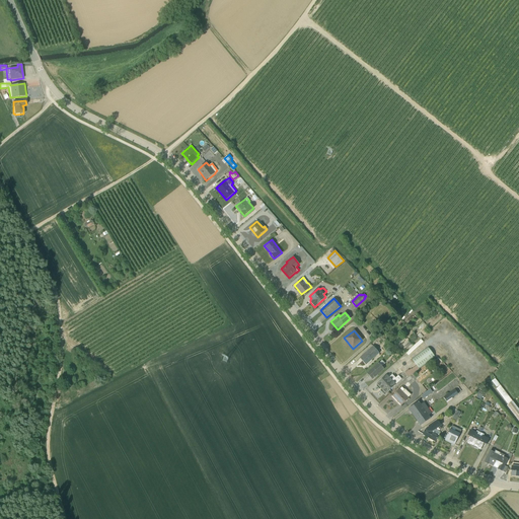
[(420,340),(405,353),(408,356),(423,343),(420,340)]
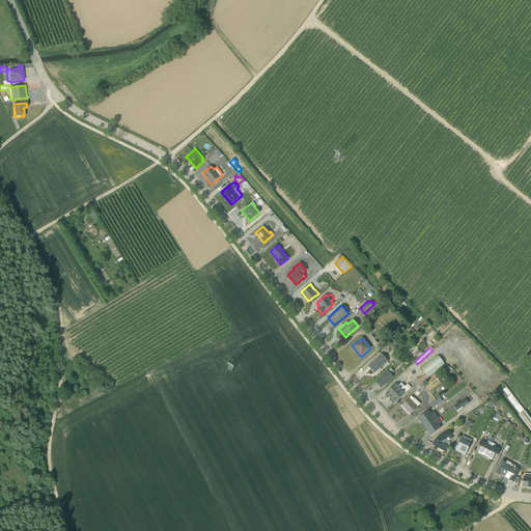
[(422,354),(417,348),(413,353),(416,356),(416,357),(417,359),(422,354)]
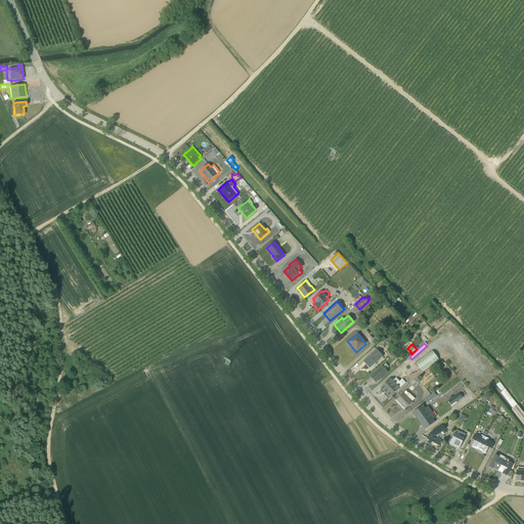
[(448,364),(454,358),(443,346),(436,352),(448,364)]
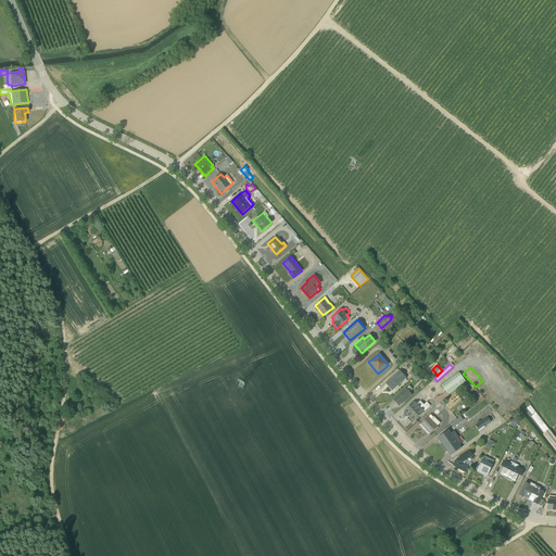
[(384,383),(392,391),(394,390),(399,387),(399,386),(406,379),(403,375),(405,374),(401,369),(400,371),(399,370),(384,383)]
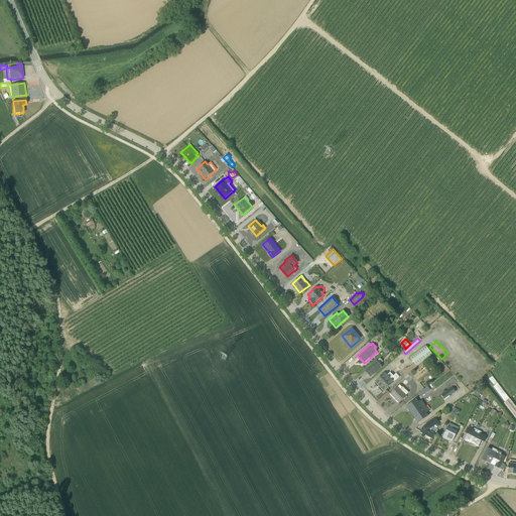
[(432,354),(424,345),(409,357),(413,363),(408,367),(406,368),(406,367),(402,371),(405,376),(406,376),(417,367),(416,367),(432,354)]
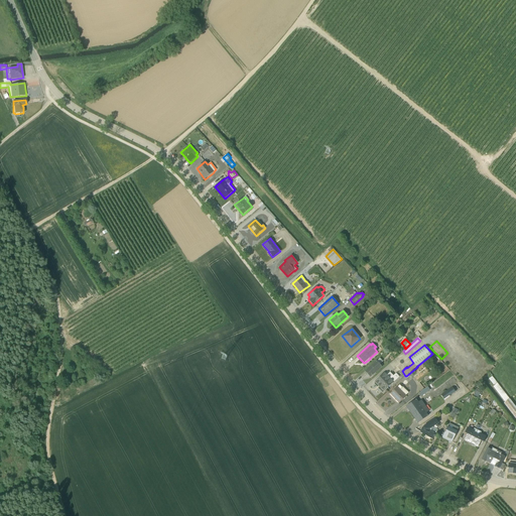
[(364,371),(370,377),(382,367),(376,361),(364,371)]
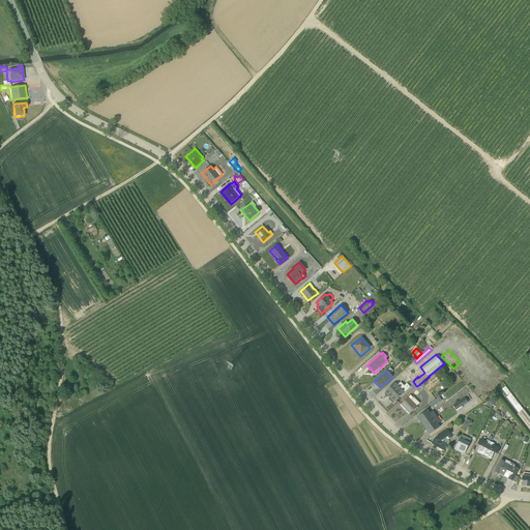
[(393,403),(410,387),(407,383),(404,386),(401,382),(400,382),(398,385),(394,382),(384,392),(393,403)]
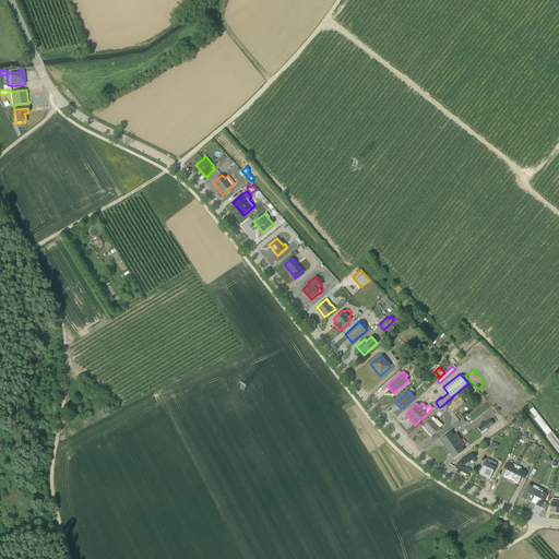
[(558,441),(533,408),(528,411),(534,417),(533,418),(546,437),(545,437),(558,454),(558,441)]
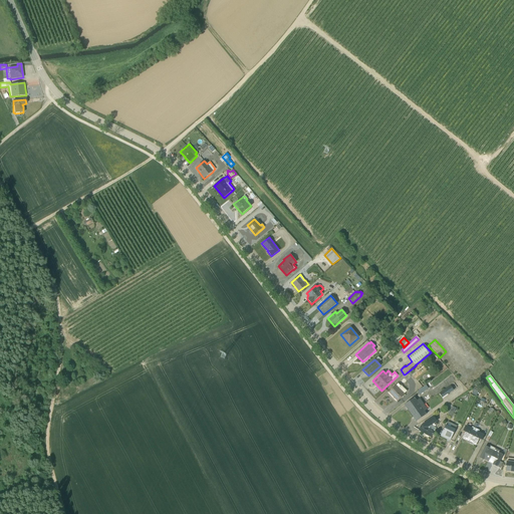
[(402,384),(400,382),(389,393),(398,402),(405,395),(404,395),(407,392),(401,386),(402,384)]
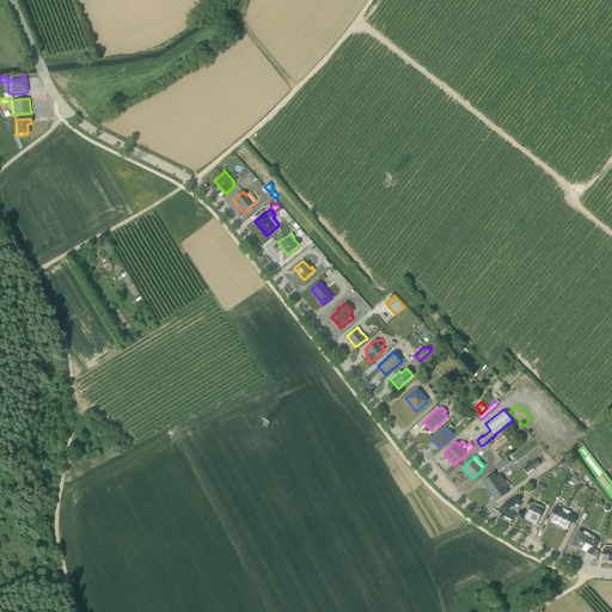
[(508,458),(496,465),(500,470),(510,463),(508,458)]
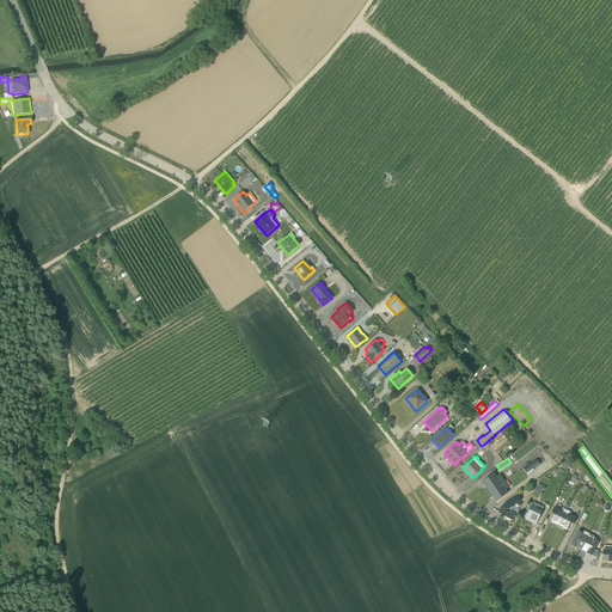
[(494,475),(481,483),(488,493),(505,482),(500,476),(496,477),(494,475)]
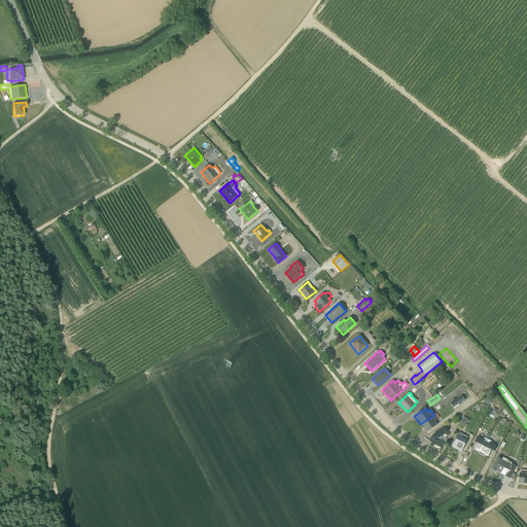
[(437,420),(434,415),(420,424),(426,432),(437,425),(435,422),(437,420)]
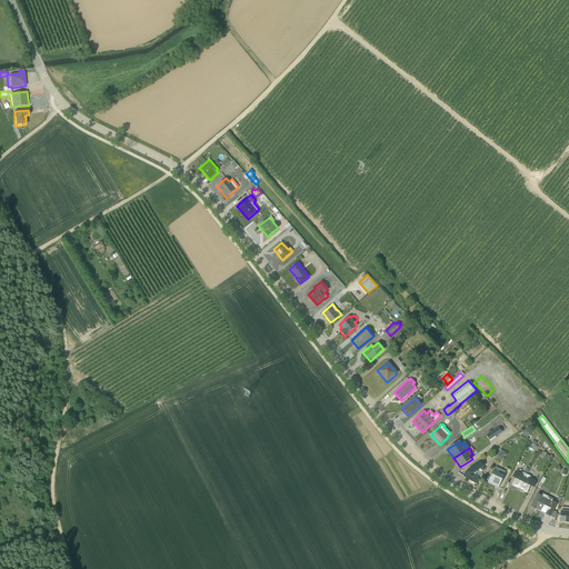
[(483,468),(479,461),(467,470),(462,478),(470,482),(470,483),(473,485),(475,483),(477,486),(485,471),(481,468),(483,468)]
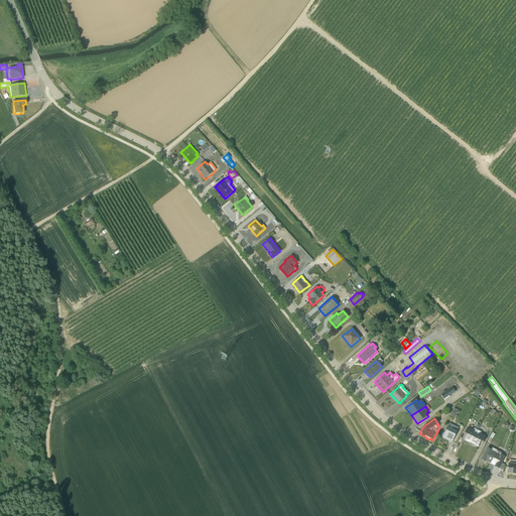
[(449,424),(441,438),(452,442),(457,431),(458,428),(449,424)]
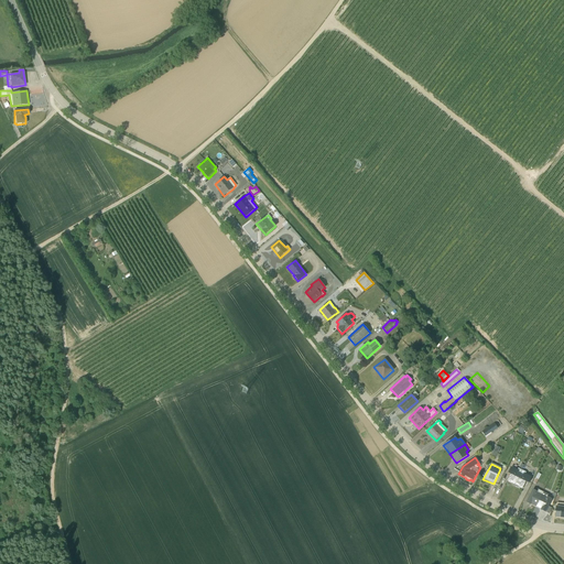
[(510,475),(507,483),(514,486),(522,470),(518,469),(517,470),(510,467),(508,474),(510,475)]
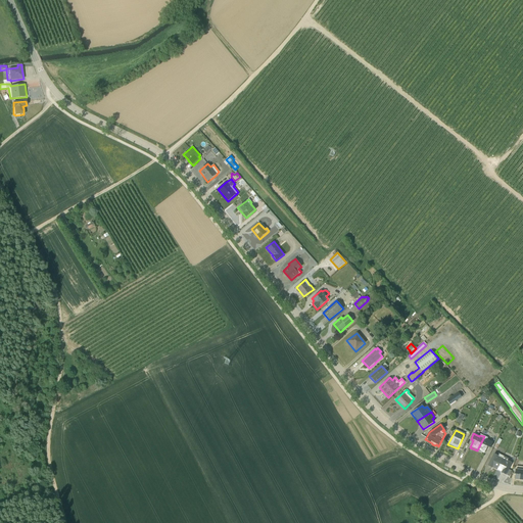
[(477,450),(483,455),(487,447),(489,448),(492,443),(486,440),(487,438),(484,436),(477,450)]
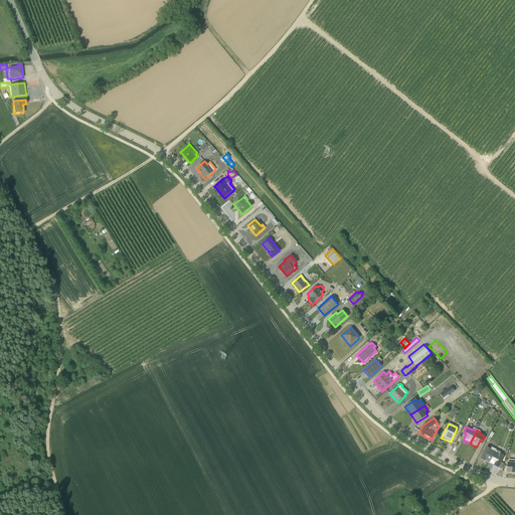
[(480,459),(484,462),(485,461),(489,463),(496,450),(491,448),(490,449),(486,447),(480,459)]
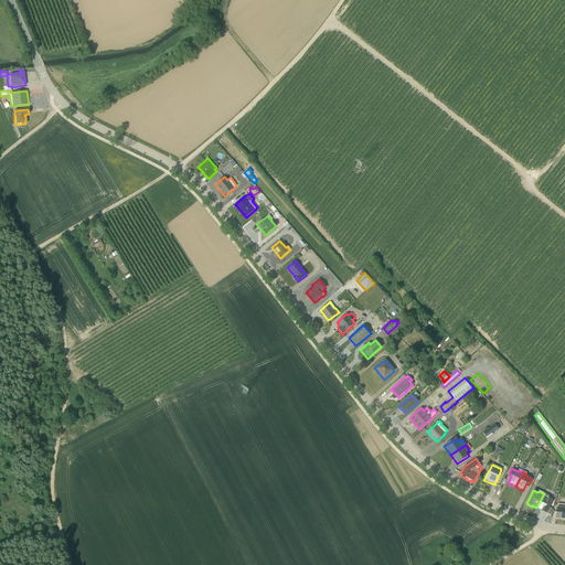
[(548,496),(544,493),(536,508),(542,511),(541,511),(546,513),(550,515),(550,514),(552,509),(548,508),(553,500),(548,498),(550,497),(548,496)]
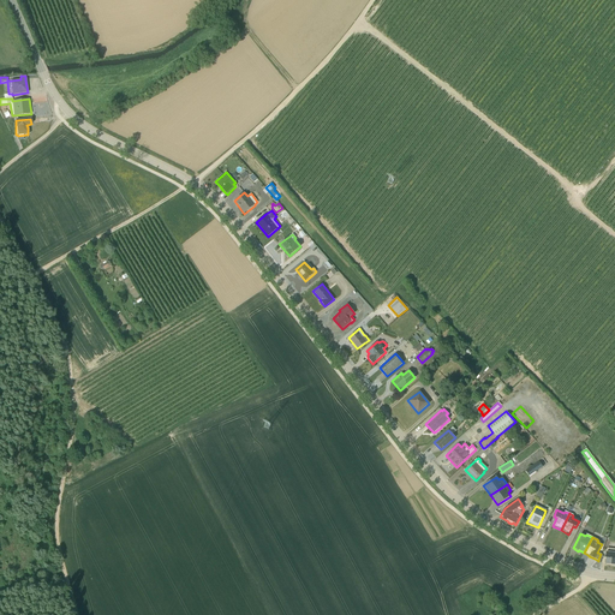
[(604,565),(614,566),(614,549),(607,549),(607,553),(605,553),(604,565)]
